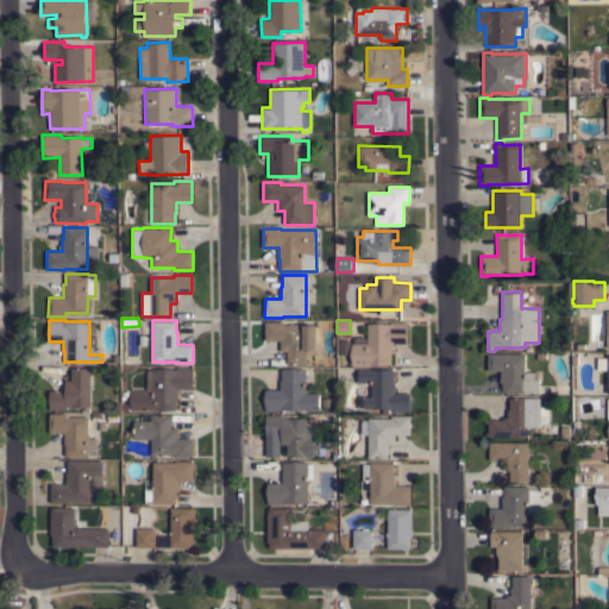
[(265,321),(284,321),(284,325),(318,325),(318,350),(307,350),(307,364),(287,364),(288,351),(281,351),(281,340),(265,340),(265,321)]
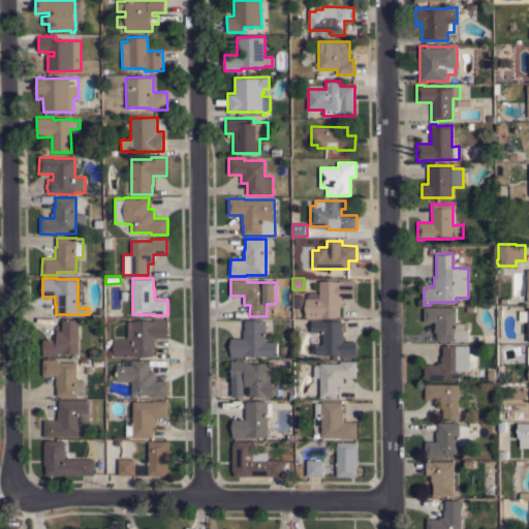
[(319,281),(339,281),(339,280),(354,280),(354,299),(342,299),(342,306),(340,306),(340,316),(306,316),(306,298),(307,298),(307,294),(309,292),(317,292),(319,294),(319,281)]
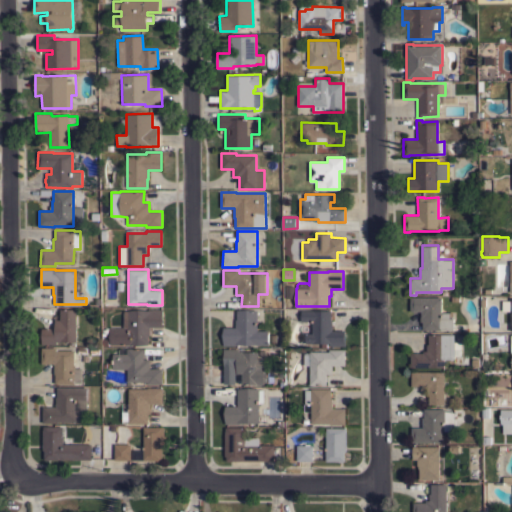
[(441,297),(441,312),(450,312),(450,318),(454,318),(454,330),(422,330),(422,321),(420,321),(420,314),(421,314),(421,311),(410,311),(410,297),(441,297)]
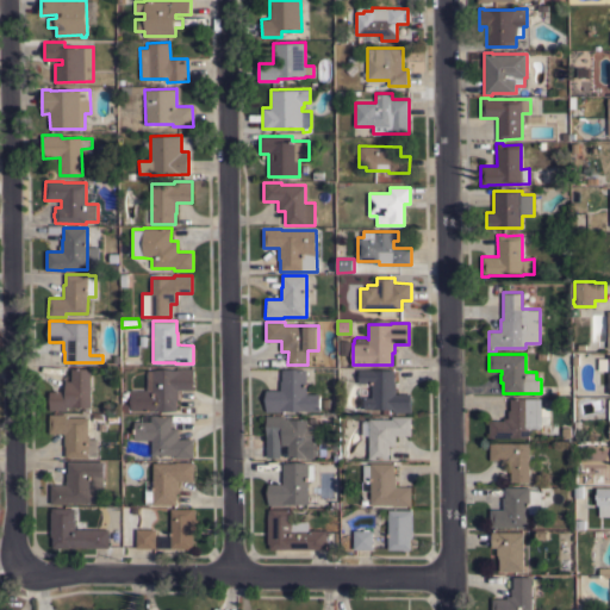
[(609,354),(609,393),(608,393),(608,371),(598,371),(598,358),(608,358),(608,354),(609,354)]
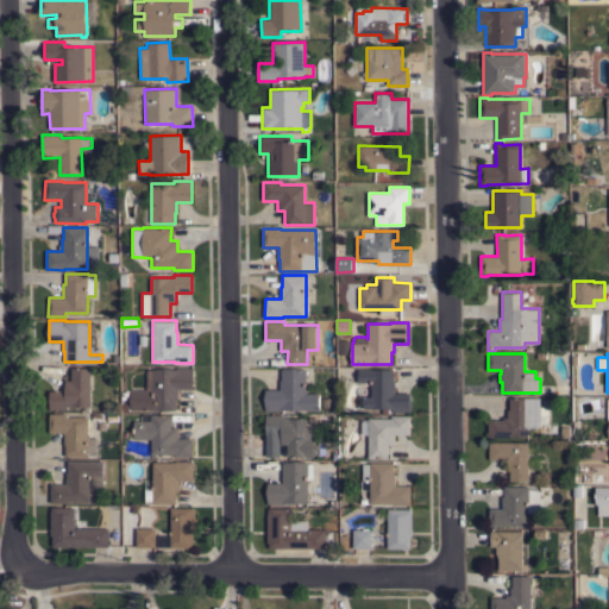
[(90,406),(74,406),(74,407),(67,407),(67,409),(49,409),(49,390),(64,390),(64,374),(67,374),(67,380),(70,380),(71,366),(90,368),(90,406)]
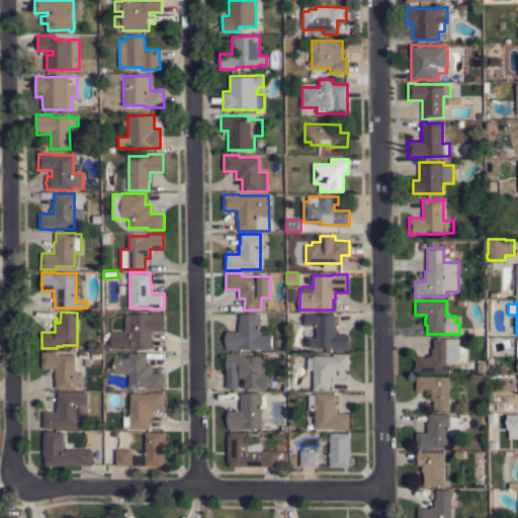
[(130,331),(130,314),(151,314),(151,313),(164,313),(164,331),(152,331),(152,339),(150,339),(150,348),(131,348),(111,348),(111,331),(130,331)]
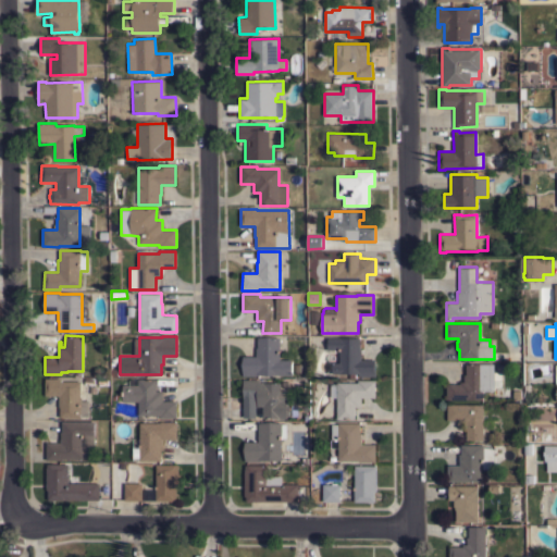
[(243,375),(243,356),(256,356),(256,347),(258,347),(258,337),(280,337),(280,359),(292,359),(292,374),(279,374),(259,374),(259,375),(243,375)]
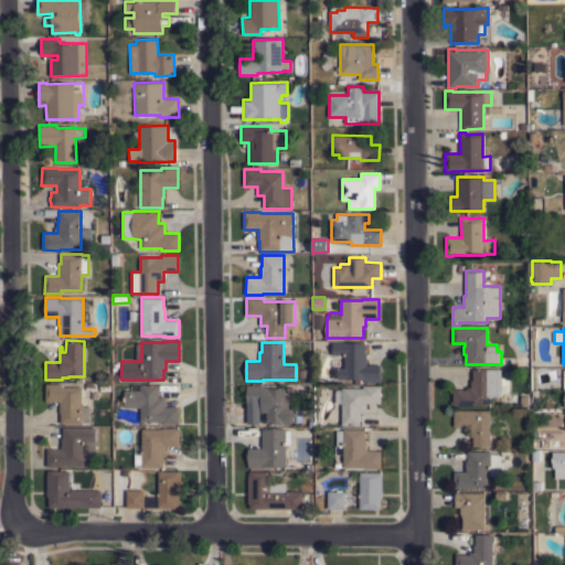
[(365,342),(365,352),(366,352),(366,364),(381,364),(381,382),(364,382),(364,379),(337,379),(337,368),(344,368),(344,354),(332,354),(332,352),(322,349),(322,342),(365,342)]
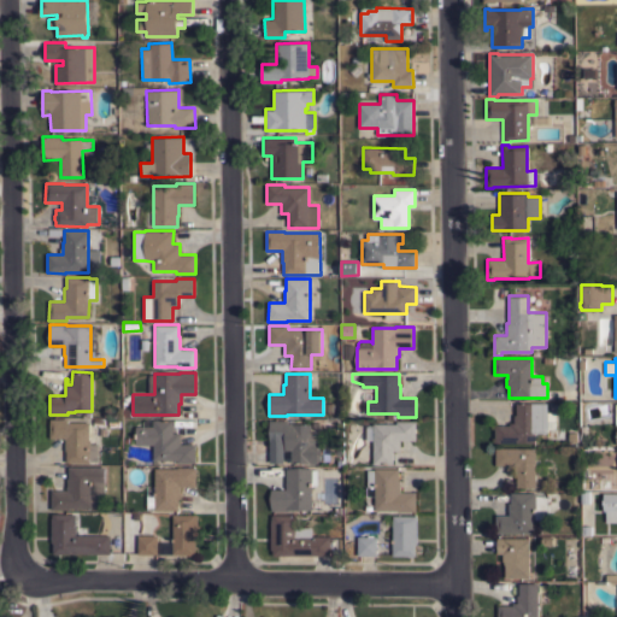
[(495,442),(495,424),(510,424),(510,422),(515,422),(515,415),(516,415),(516,403),(547,403),(547,411),(556,412),(556,427),(547,427),(547,433),(535,433),(535,442),(495,442)]
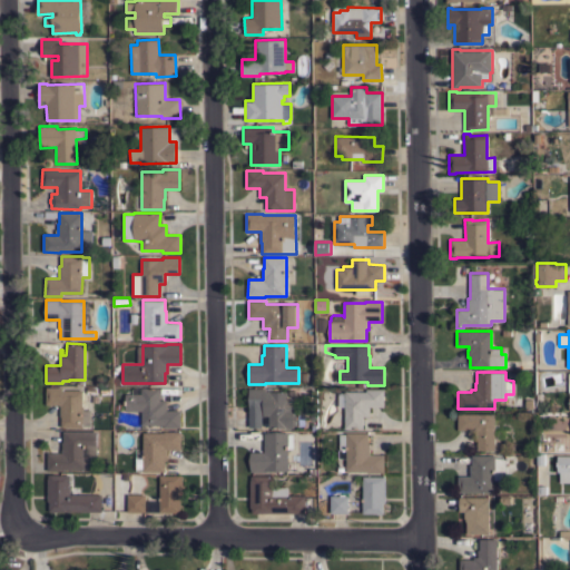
[(90,425),(82,425),(82,428),(61,426),(61,416),(60,416),(60,404),(46,404),(46,386),(62,386),(62,390),(82,390),(82,409),(91,410),(90,425)]
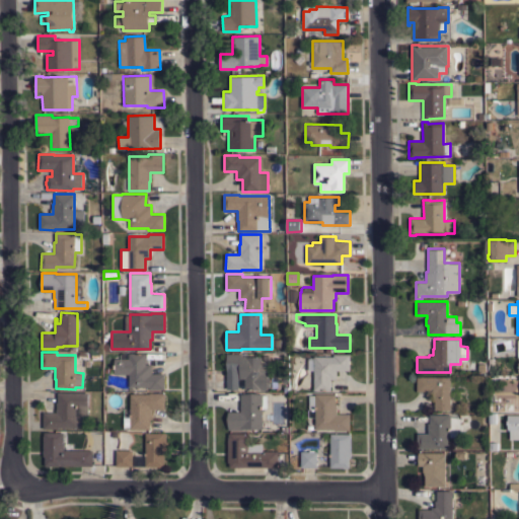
[(148,389),(148,386),(129,386),(129,373),(114,373),(114,358),(121,358),(121,353),(146,353),(146,364),(151,364),(151,373),(164,373),(164,389),(148,389)]
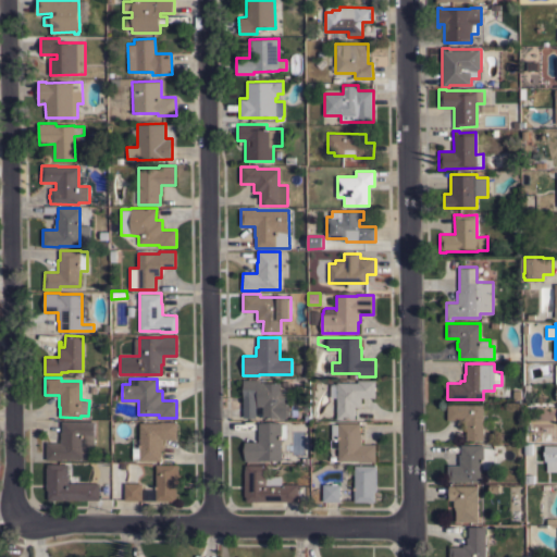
[(243,379),(259,379),(259,382),(263,382),(281,382),(281,390),(286,390),(289,393),(288,398),(287,400),(291,400),(291,405),(286,405),(286,418),(280,418),(262,418),(262,406),(257,406),(257,396),(256,396),(256,418),(243,418),(243,379)]
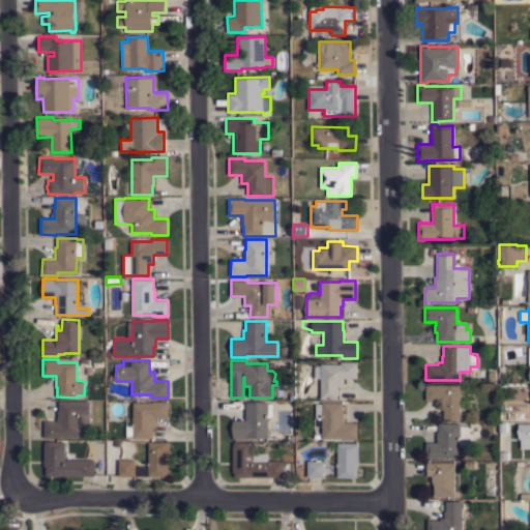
[(341,363),(341,361),(357,361),(357,378),(344,378),(344,387),(337,387),(337,399),(321,399),(321,378),(315,378),(315,364),(321,364),(321,363),(341,363)]
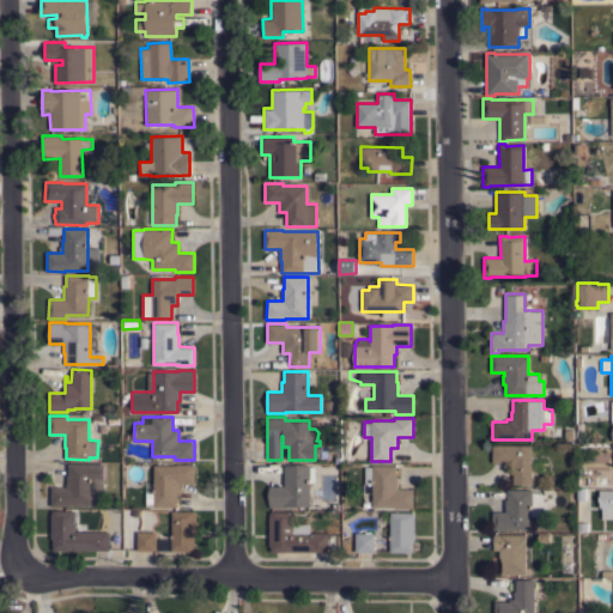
[(533,444),(532,484),(514,484),(514,472),(511,472),(511,465),(508,465),(508,461),(492,461),(492,444),(533,444)]
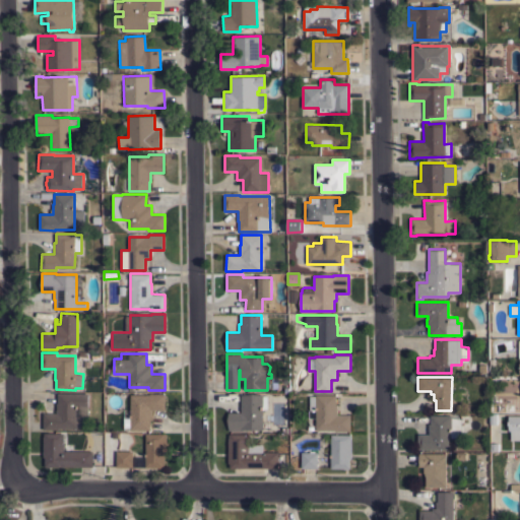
[(87,393),(87,406),(78,406),(78,428),(59,428),(59,430),(44,430),(43,413),(57,413),(57,402),(58,402),(58,393),(87,393)]
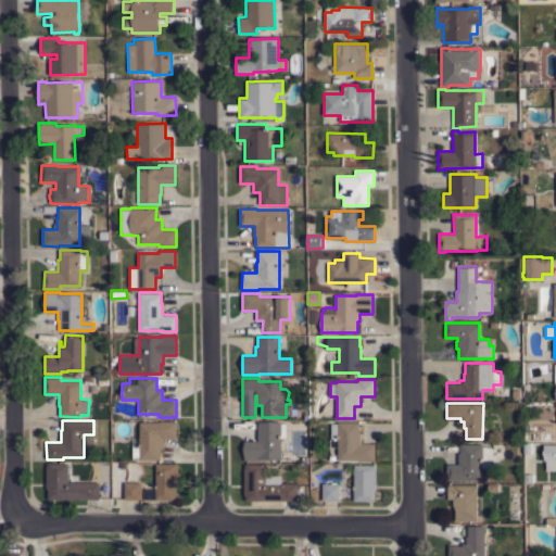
[(139,421),(160,421),(160,420),(176,420),(176,438),(162,438),(162,449),(161,449),(161,459),(139,459),(139,421)]
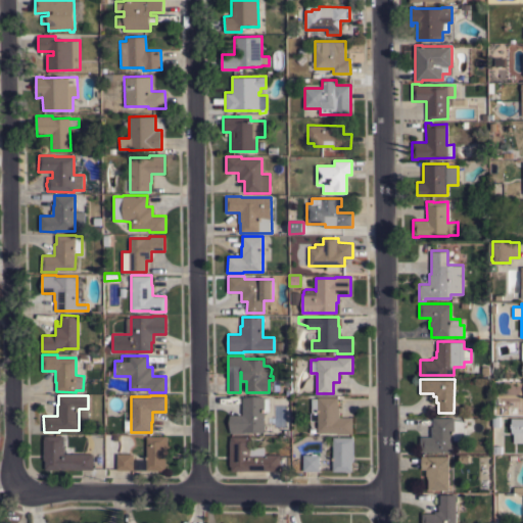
[(270,412),(265,412),(265,431),(245,431),(245,433),(229,432),(229,415),(242,415),(242,396),(265,396),(265,397),(270,397),(270,412)]
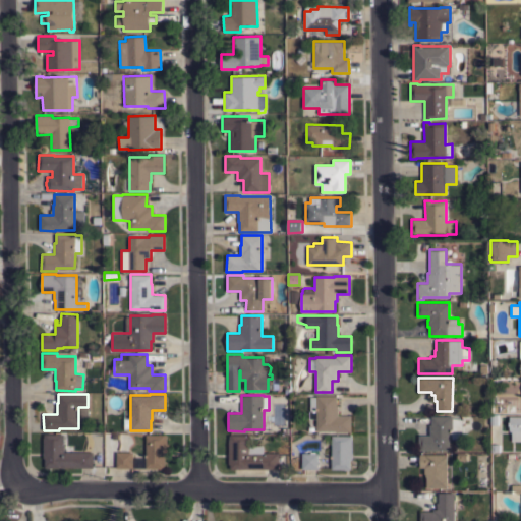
[(316,410),(310,410),(310,397),(316,397),(316,395),(337,395),(337,405),(338,405),(338,415),(352,416),(351,431),(336,431),(336,430),(316,430),(316,410)]
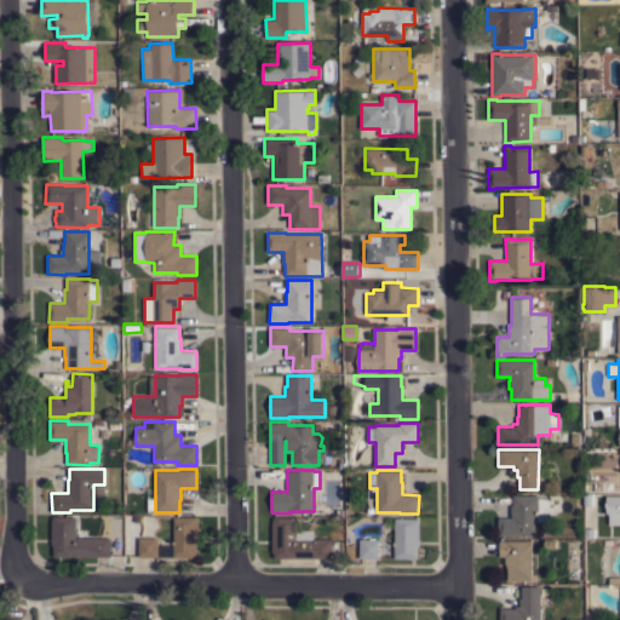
[(499,535),(499,517),(512,517),(512,514),(511,514),(511,505),(514,505),(514,494),(538,495),(538,498),(547,498),(551,499),(550,522),(537,522),(537,535),(499,535)]
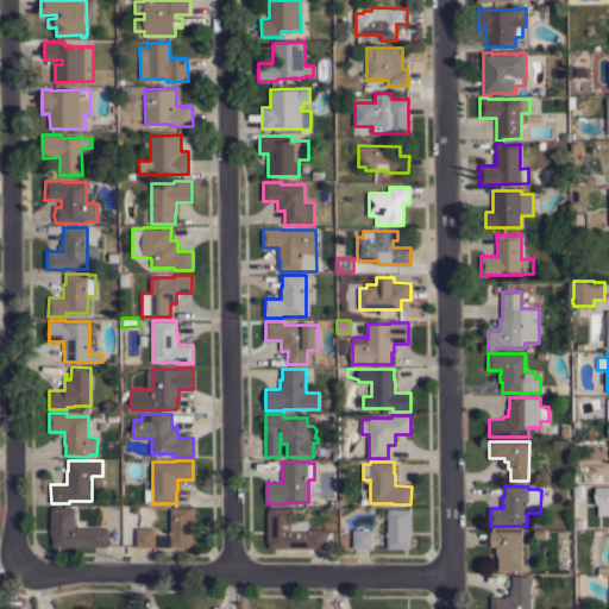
[(608,487),(608,515),(598,515),(598,503),(595,503),(595,487),(608,487)]
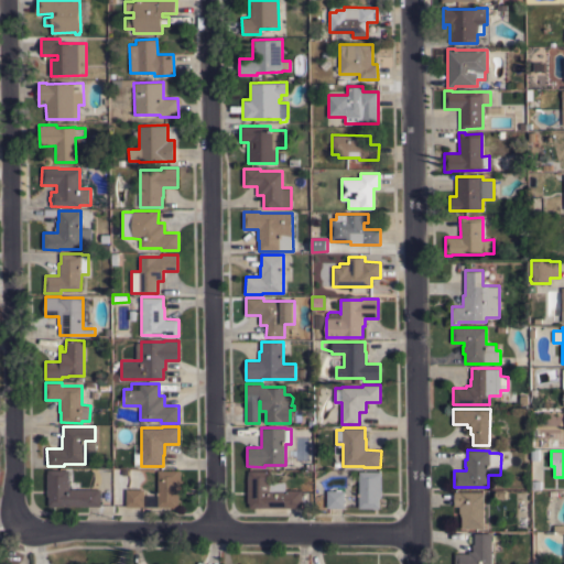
[(69,469),(69,489),(100,489),(100,506),(49,506),(49,496),(47,496),(47,469),(69,469)]
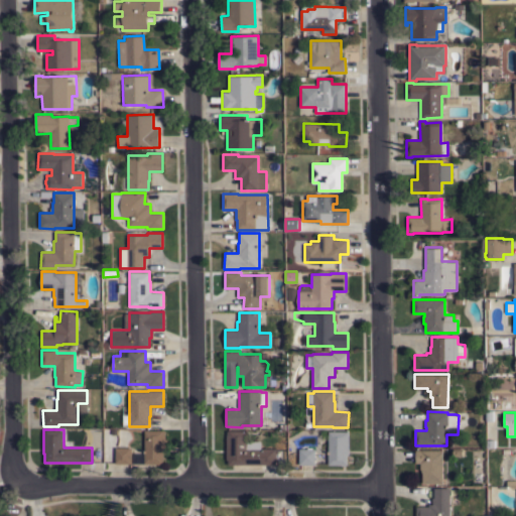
[(144,430),(164,430),(164,433),(165,433),(165,454),(163,454),(163,464),(145,464),(144,430)]
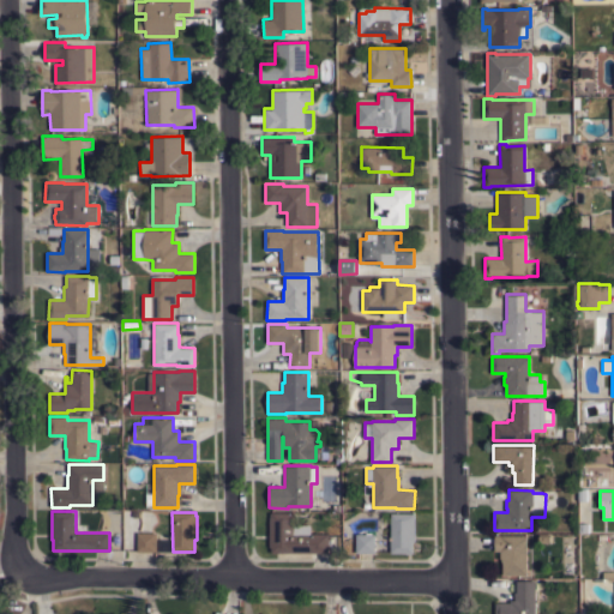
[(271,552),(271,547),(269,547),(269,512),(294,512),(294,524),(311,524),(311,534),(327,534),(327,552),(271,552)]
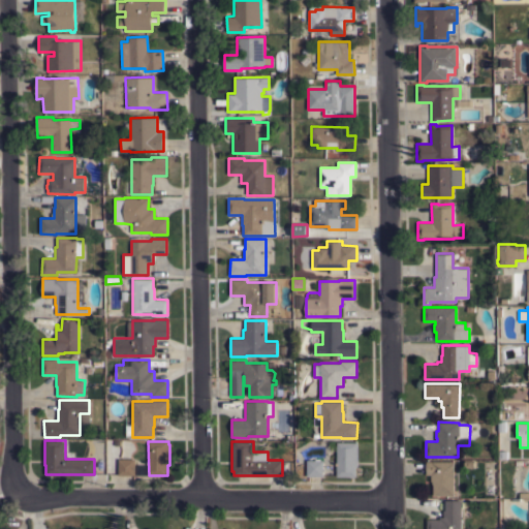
[(337,442),(358,442),(358,446),(359,446),(358,466),(356,466),(355,476),(354,476),(354,477),(350,477),(350,476),(337,476),(337,442)]
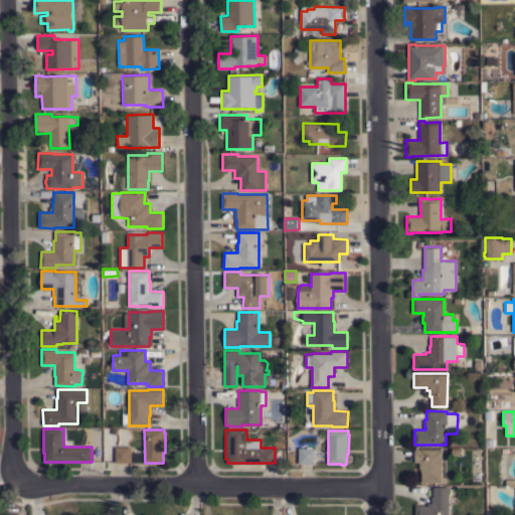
[(484,447),(485,438),(493,438),(493,447),(484,447)]
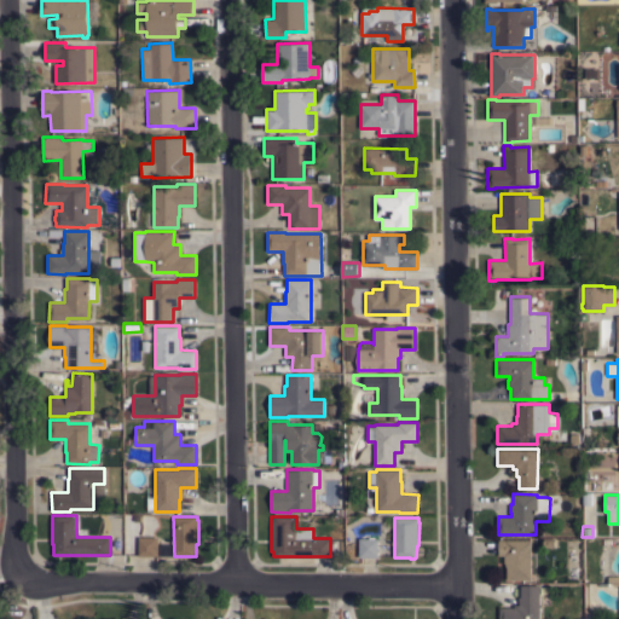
[(158,537),(158,556),(139,556),(139,537),(158,537)]
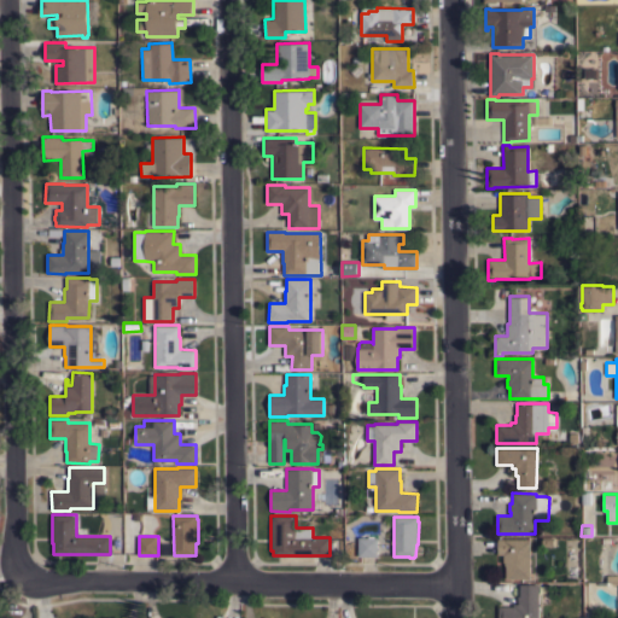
[(359,557),(359,537),(368,537),(368,536),(374,536),(374,537),(378,537),(378,555),(359,557)]
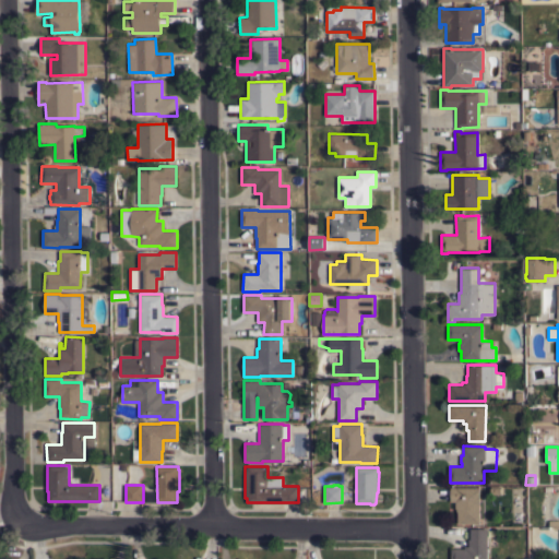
[(491,495),(490,486),(499,485),(500,494),(491,495)]
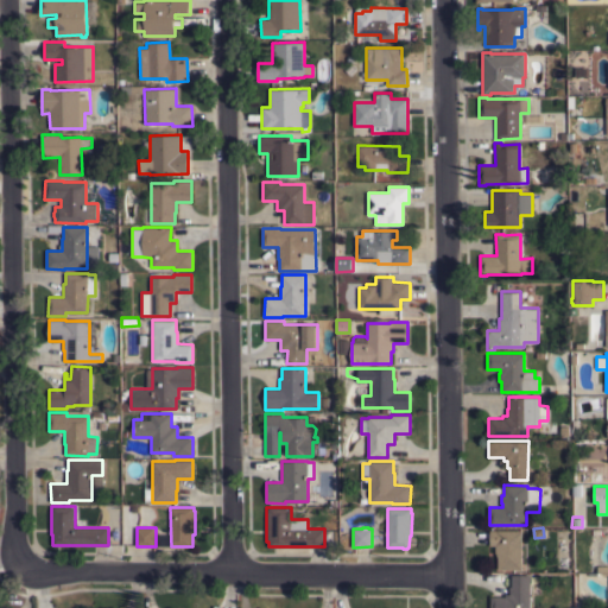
[(521,569),(498,569),(498,556),(496,556),(496,553),(495,553),(495,545),(489,545),(489,530),(521,530),(521,569)]
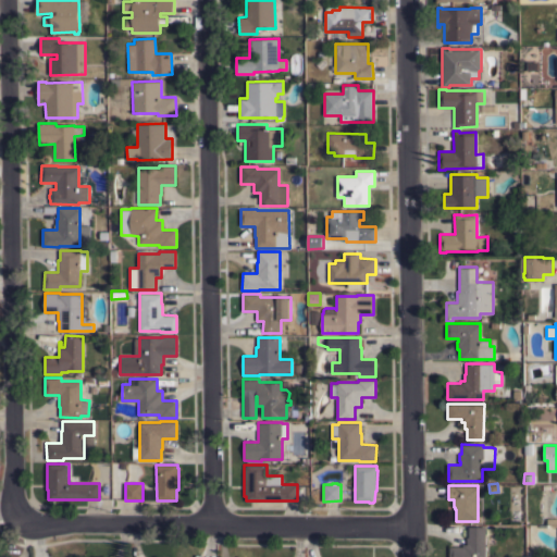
[(485,556),(449,556),(449,546),(462,546),(462,544),(467,544),(467,536),(469,536),(469,525),(485,527),(485,556)]
